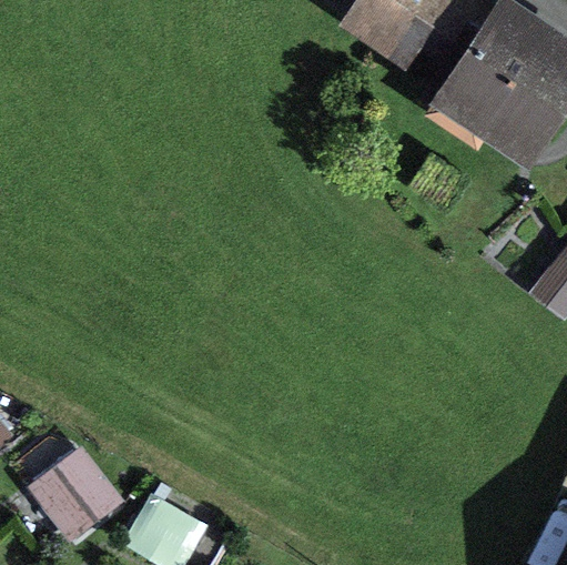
[(453,69),(496,6),(488,0),(356,0),(340,26),(405,70),(421,48),(453,69)]
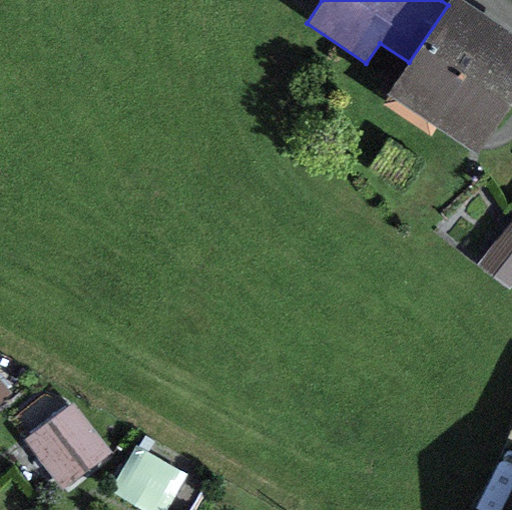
[(511,102),(511,33),(461,0),(451,0),(448,5),(409,62),(388,95),(478,154),(511,102)]
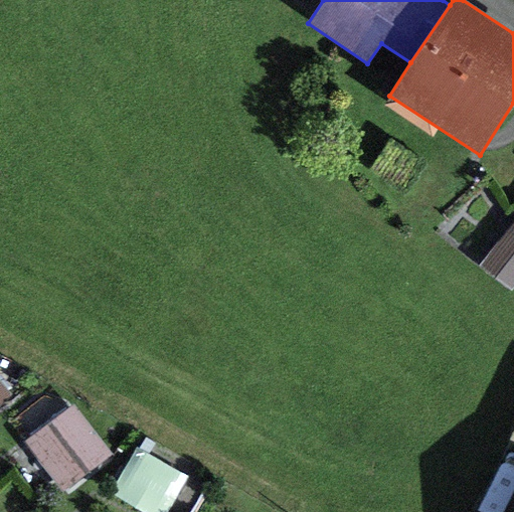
[(513,283),(513,218),(480,263),(511,287),(513,283)]
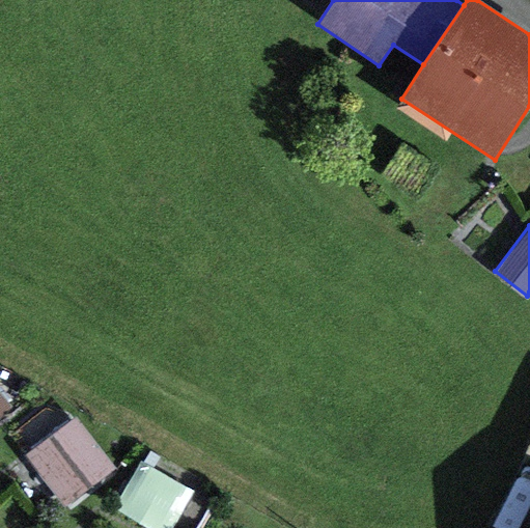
[(0,412),(10,404),(0,390),(0,412)]
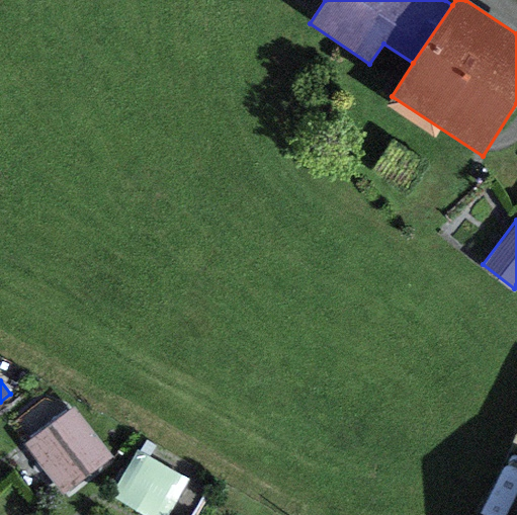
[(112,456),(74,405),(24,442),(64,493),(112,456)]
